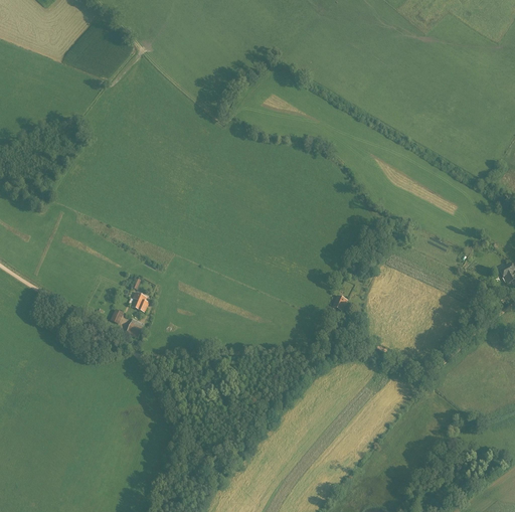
[(500,269),(507,283),(514,278),(514,267),(512,263),(500,269)]
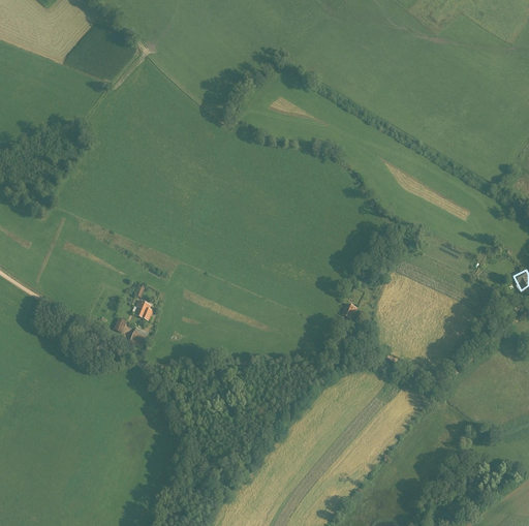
[(135,294),(141,296),(146,285),(141,283),(135,294)]
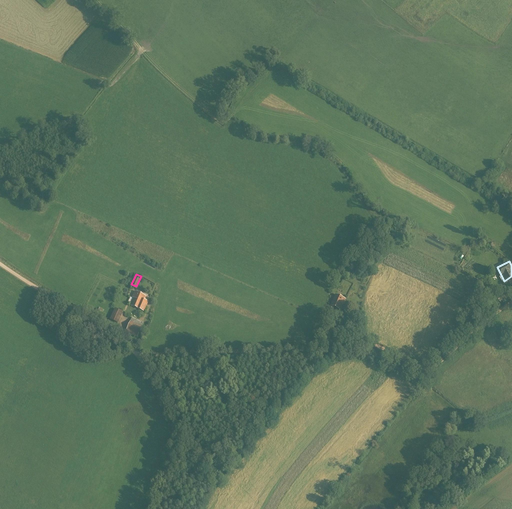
[(500,293),(497,295),(500,299),(503,296),(504,298),(511,291),(505,285),(498,291),(500,293)]
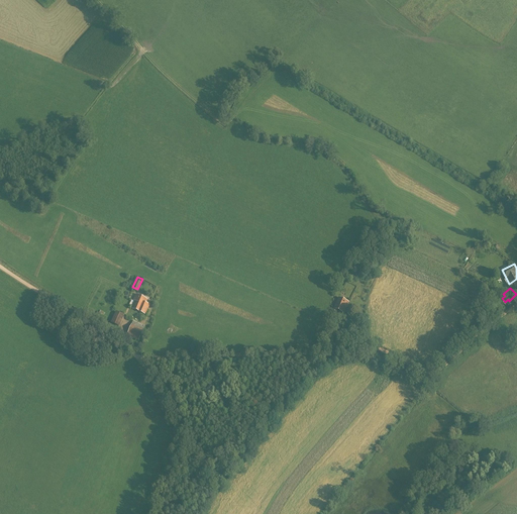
[(136,292),(133,298),(134,298),(131,305),(145,312),(149,302),(146,300),(147,297),(136,292)]
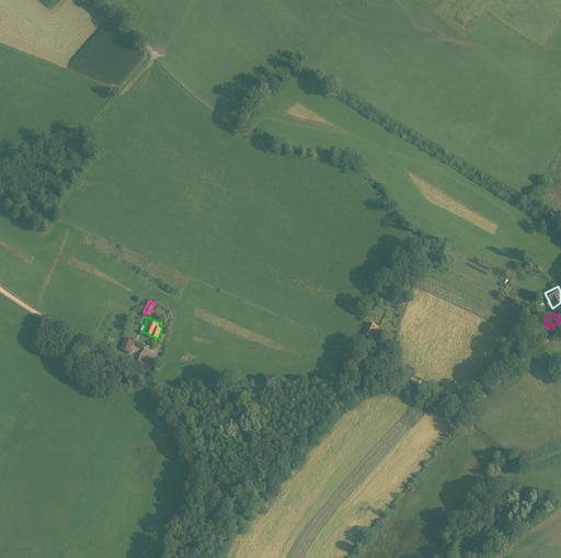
[(365,337),(366,333),(374,337),(379,326),(367,320),(361,334),(365,337)]
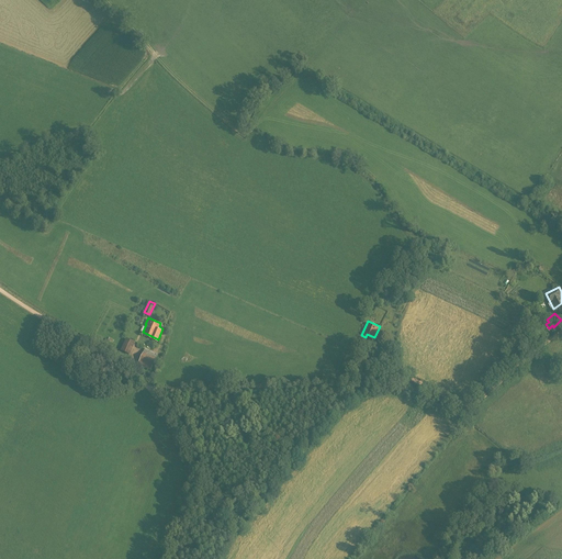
[(111,347),(111,346),(114,342),(114,341),(113,341),(114,337),(110,334),(108,337),(105,336),(102,342),(111,347)]
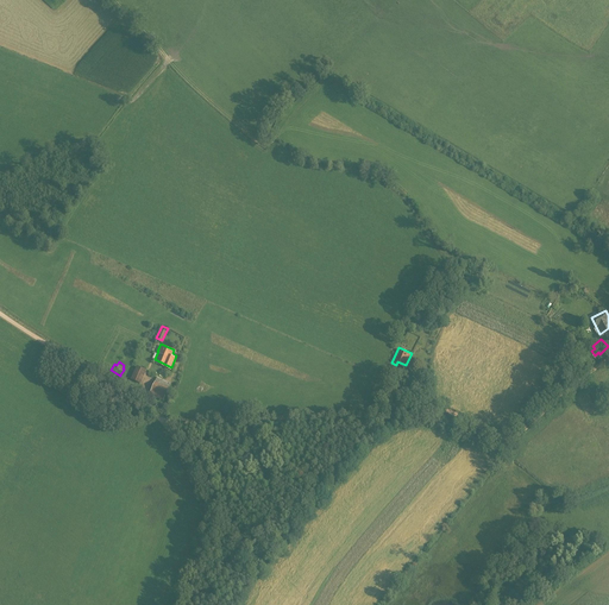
[(131,377),(142,382),(148,367),(137,364),(131,377)]
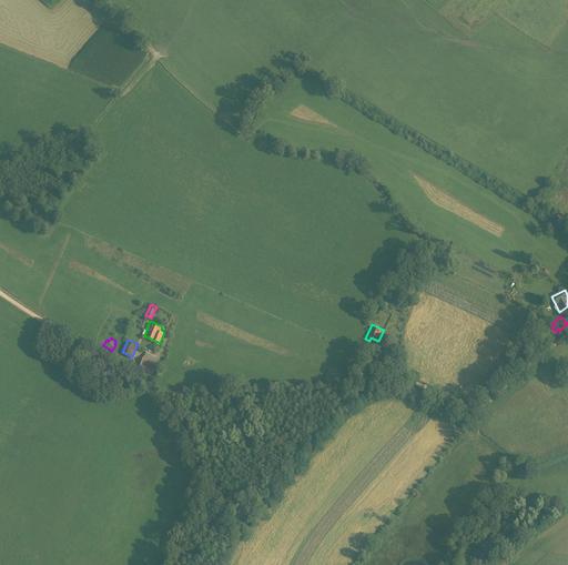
[(146,350),(140,365),(152,371),(160,355),(146,350)]
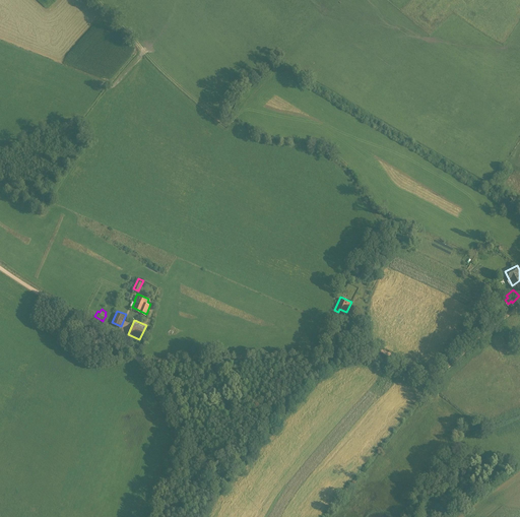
[(349,331),(355,334),(361,326),(354,322),(350,329),(349,331)]
